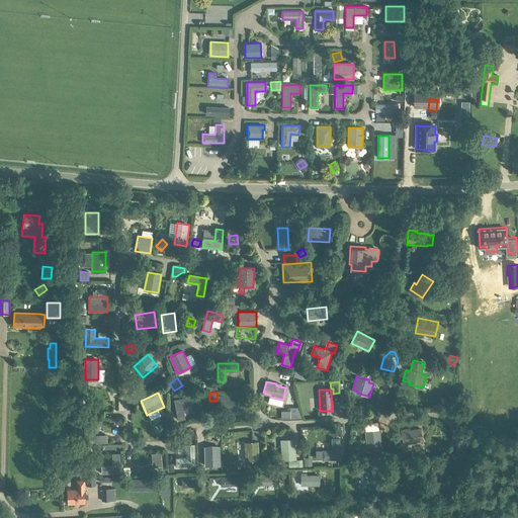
[(174,400),(178,419),(185,418),(183,406),(193,403),(191,396),(174,400)]
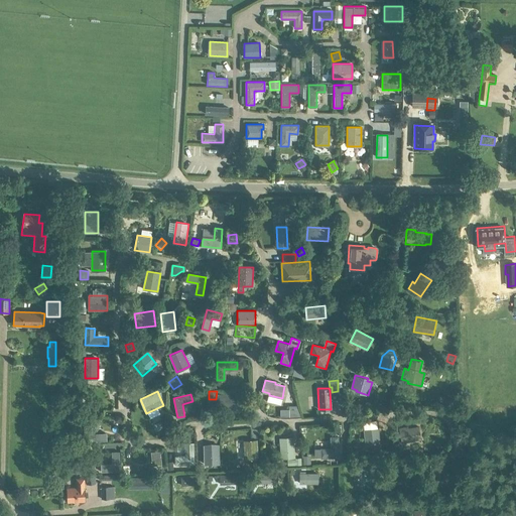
[(218,394),(217,407),(236,408),(236,395),(218,394)]
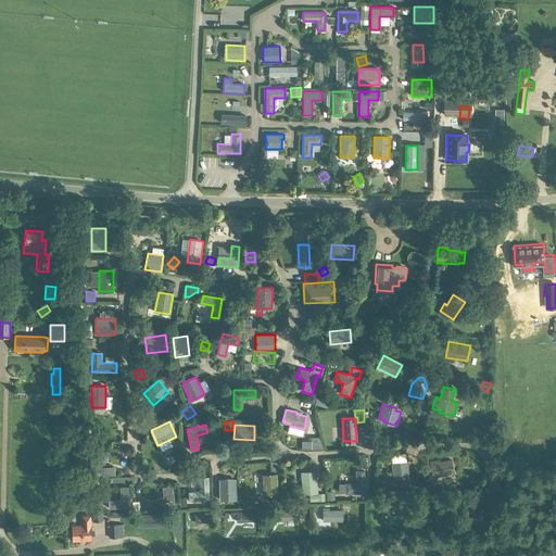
[(481,428),(478,437),(487,440),(490,432),(481,428)]
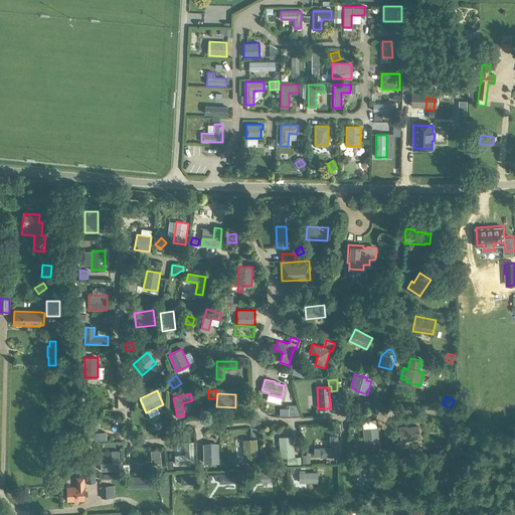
[(289,408),(289,416),(300,416),(296,406),(296,405),(289,405),(289,408)]
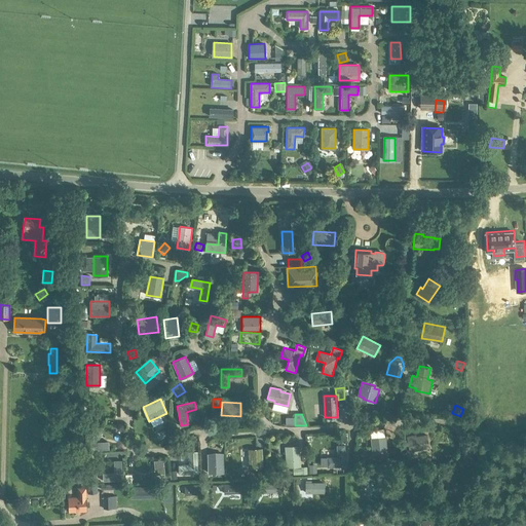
[(173,440),(183,435),(179,426),(170,431),(173,440)]
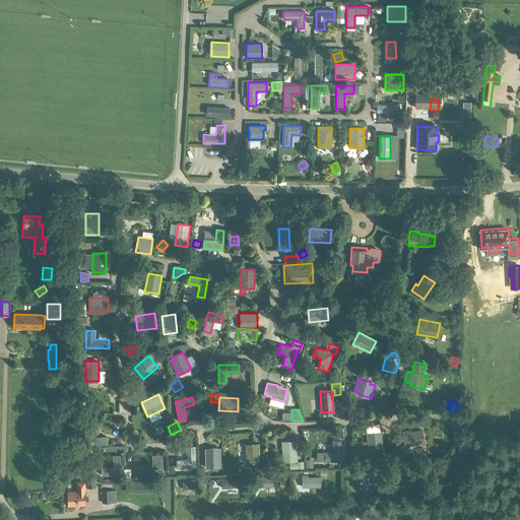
[(92,425),(84,426),(85,445),(107,444),(107,436),(93,437),(92,425)]
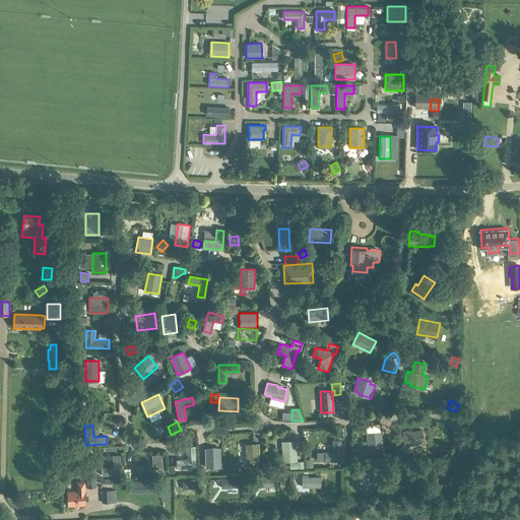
[(161,425),(155,428),(158,435),(165,431),(161,425)]
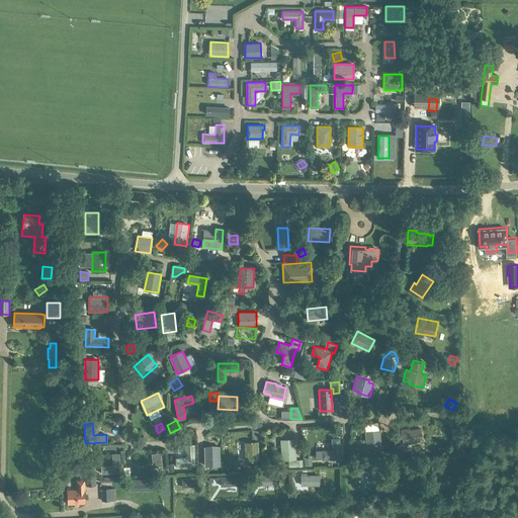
[(423,440),(420,428),(402,431),(404,444),(423,440)]
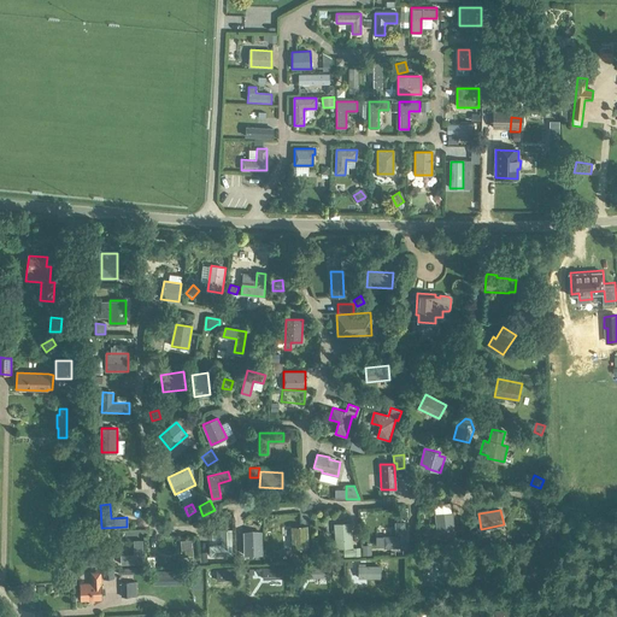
[(451,512),(434,513),(436,539),(453,536),(451,512)]
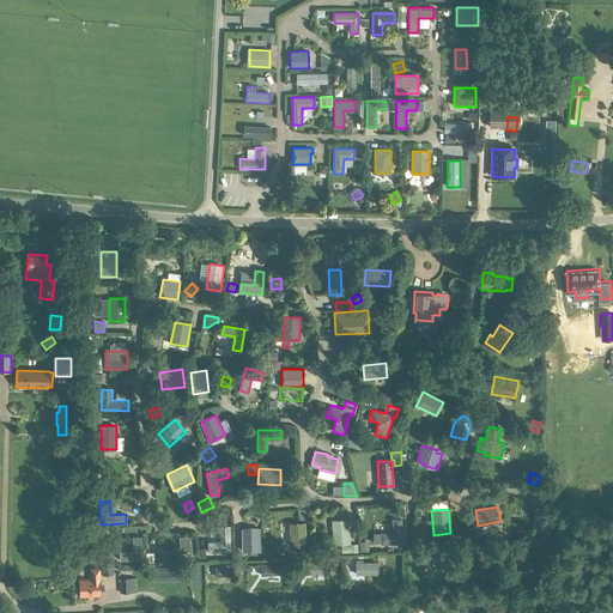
[(131,523),(138,521),(134,513),(127,515),(131,523)]
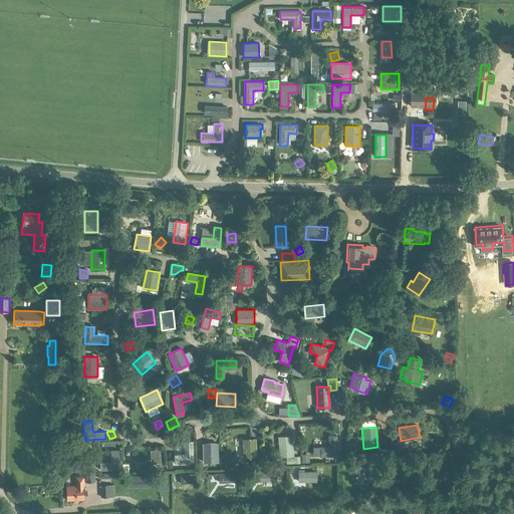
[(329,446),(319,447),(319,456),(336,455),(336,434),(328,435),(329,446)]
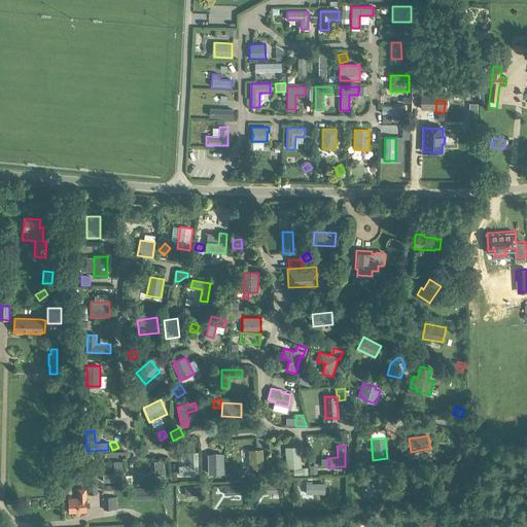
[(299,447),(285,447),(287,467),(300,466),(299,447)]
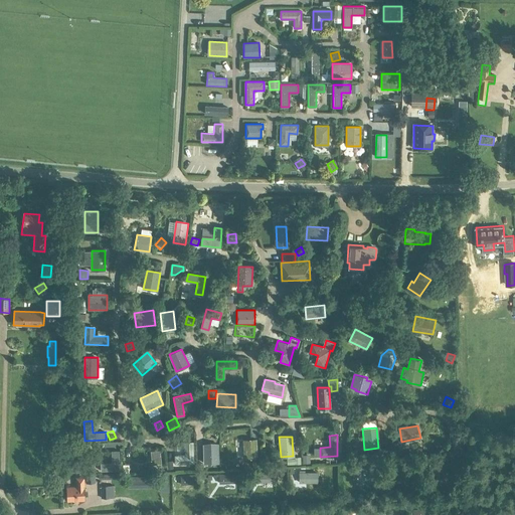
[(248,440),(243,441),(243,444),(244,459),(256,458),(255,440),(248,440)]
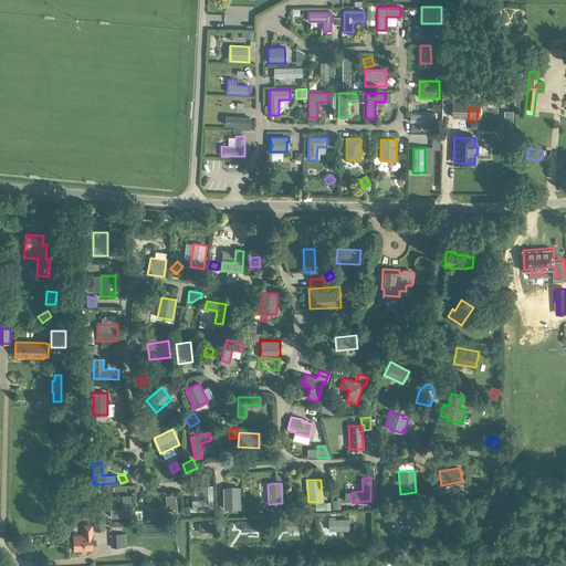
[(194,501),(195,510),(215,509),(213,485),(205,486),(205,500),(194,501)]
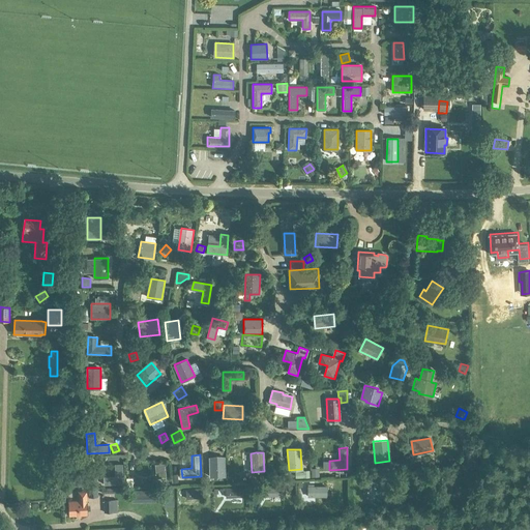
[(225,476),(224,457),(209,457),(210,476),(225,476)]
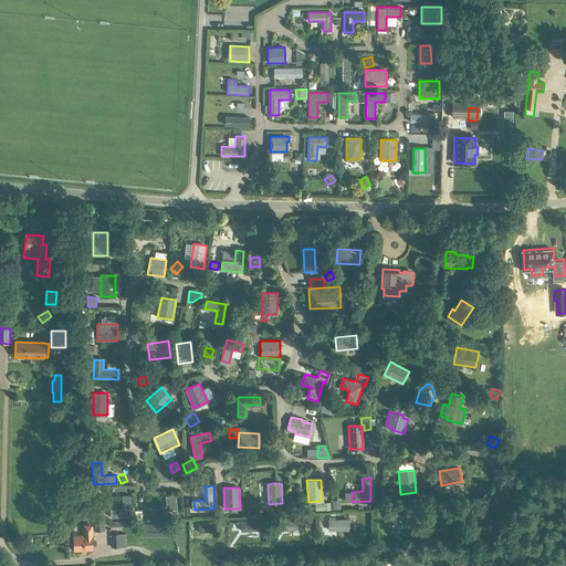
[(112,509),(112,517),(132,516),(130,495),(124,495),(124,509),(112,509)]
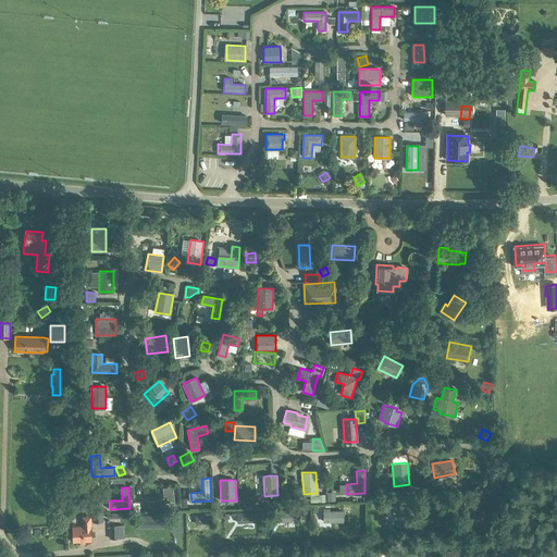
[(164,503),(174,502),(173,487),(163,489),(164,503)]
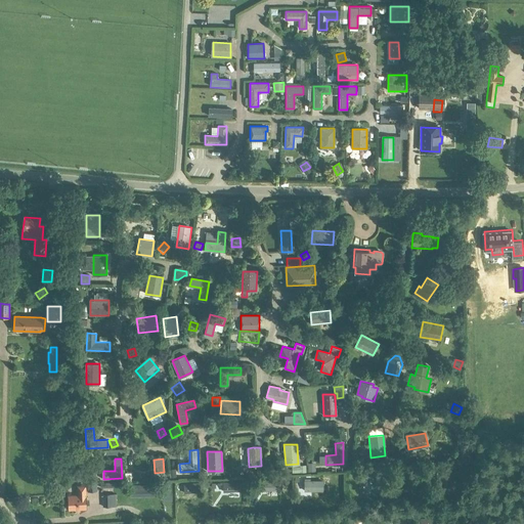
[(425,469),(406,469),(406,476),(411,476),(411,483),(419,483),(419,476),(425,476),(425,469)]
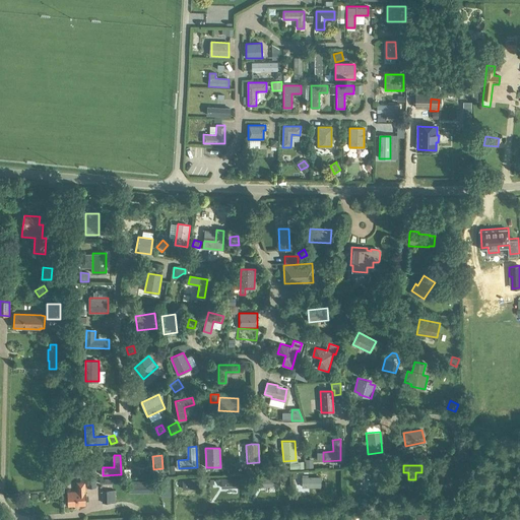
[(448,466),(434,467),(434,481),(449,480),(448,466)]
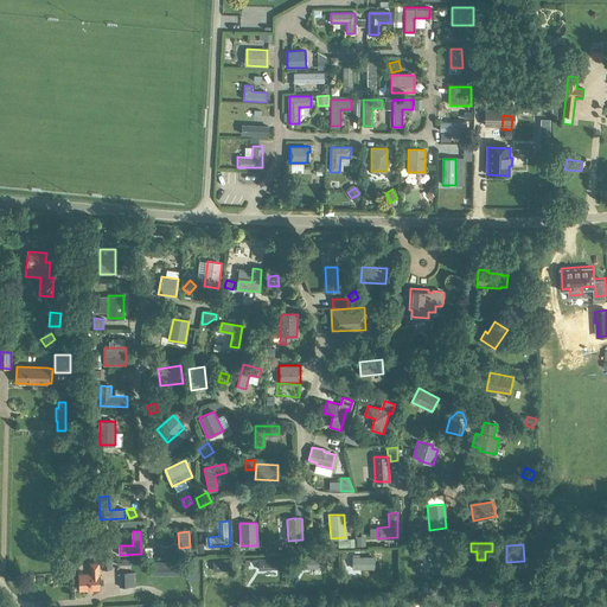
[(112,547),(108,548),(100,548),(101,569),(113,569),(112,547)]
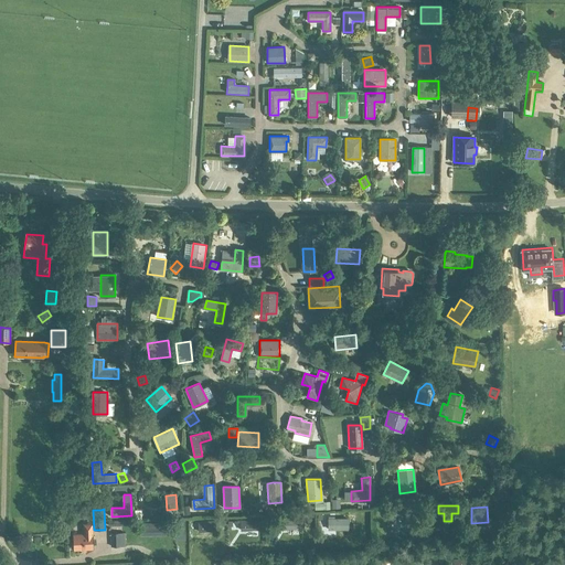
[(390,510),(390,519),(402,518),(403,530),(412,529),(409,509),(390,510)]
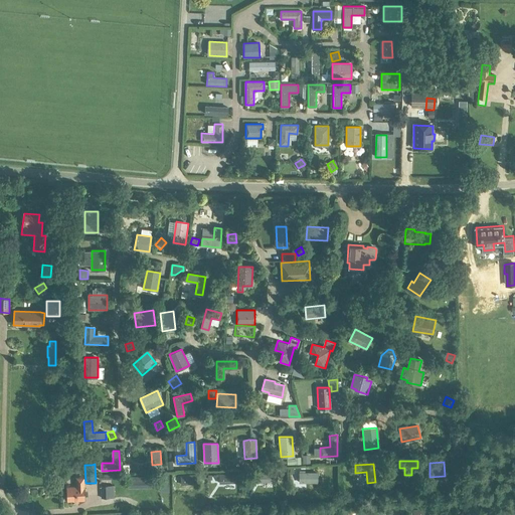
[(276,473),(259,473),(259,482),(277,482),(276,473)]
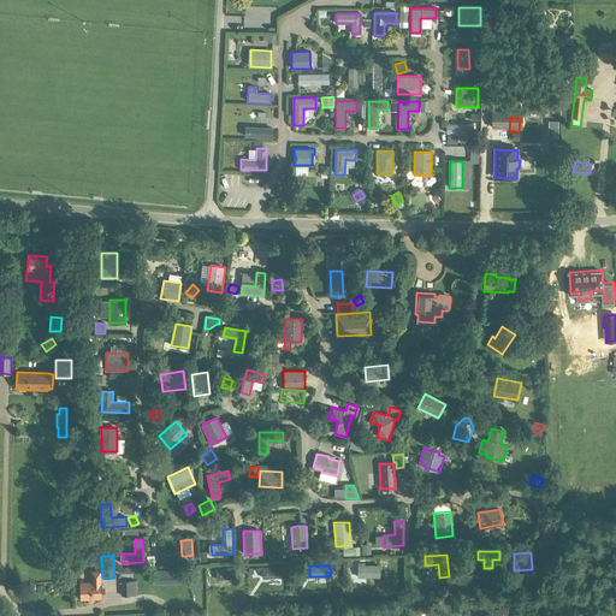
[(357,566),(357,576),(379,576),(379,575),(379,566),(357,566)]
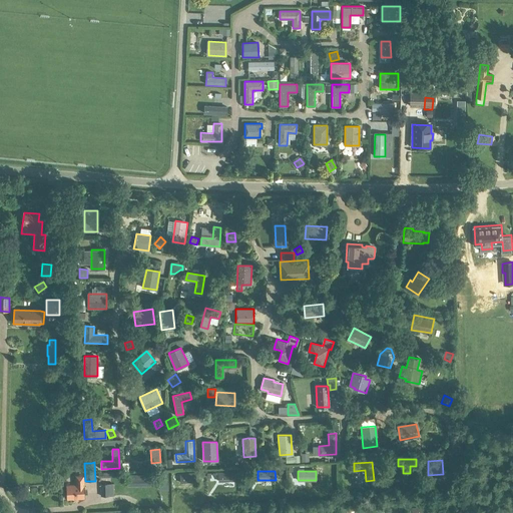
[(218,472),(218,482),(238,481),(238,472),(218,472)]
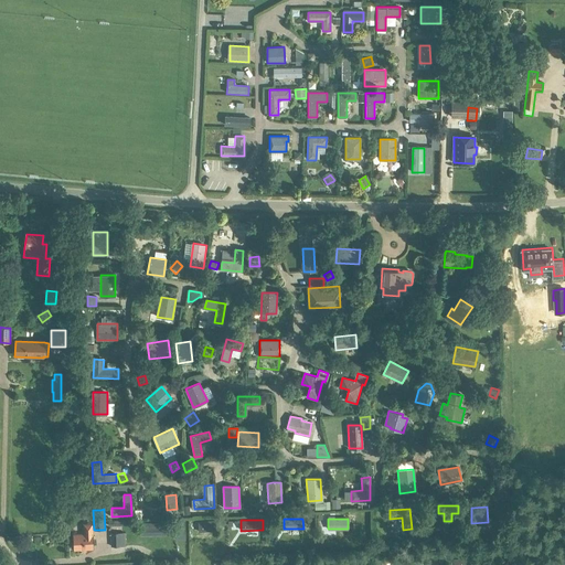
[(199,521),(199,531),(216,531),(216,521),(199,521)]
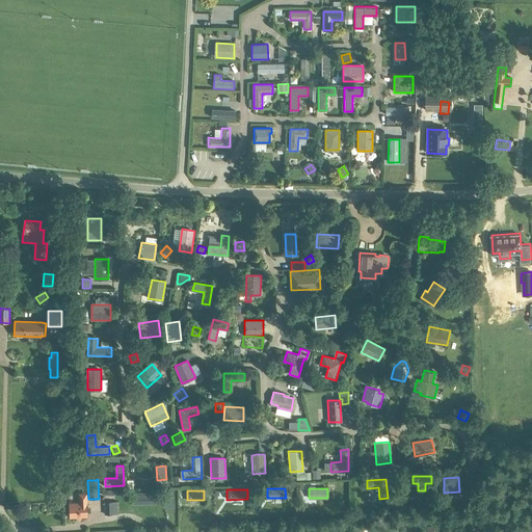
[(165,493),(132,494),(133,503),(165,502),(165,509),(175,508),(175,491),(165,493)]
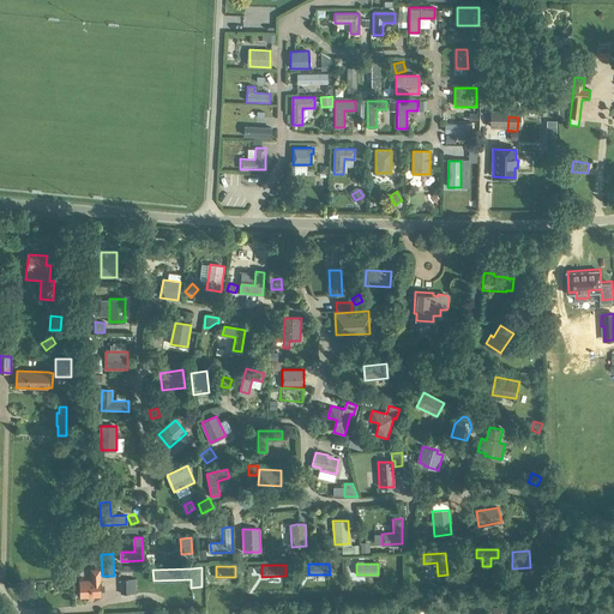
[(80,597),(101,597),(100,570),(90,571),(91,581),(80,581),(80,597)]
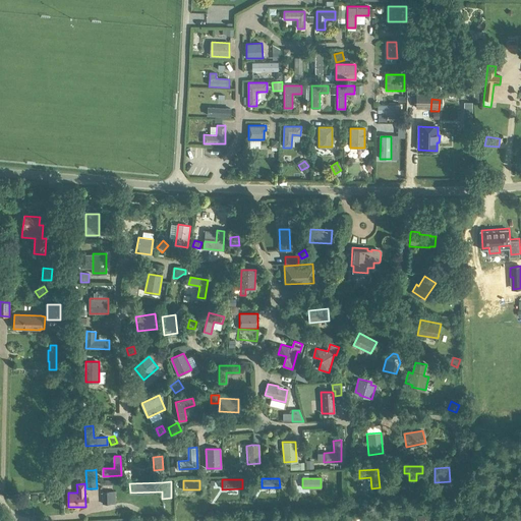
[(116,504),(115,491),(103,491),(103,505),(116,504)]
